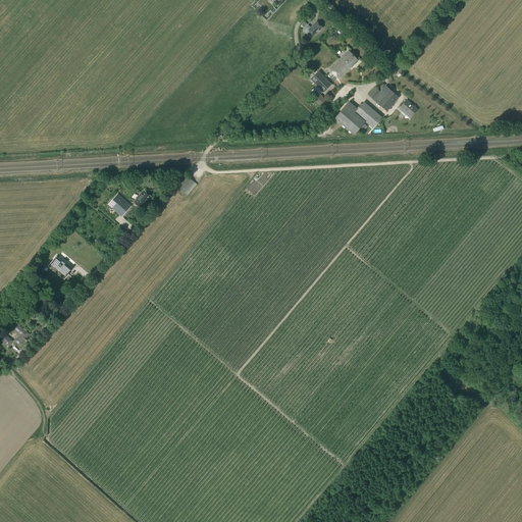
[(314,37),(322,28),(317,22),(311,29),(308,25),(303,31),(307,35),(309,32),(314,37)]
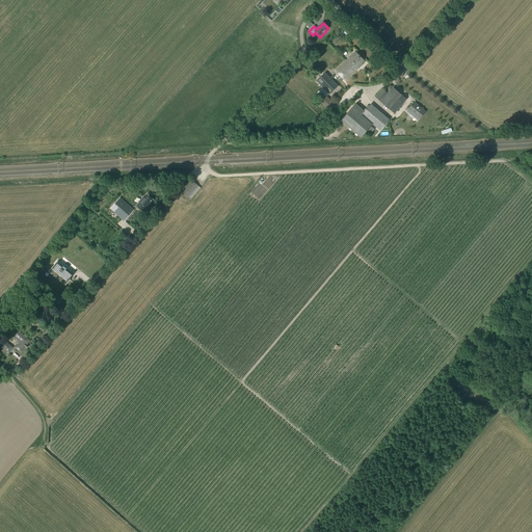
[(336,71),(345,81),(365,62),(355,52),(336,71)]
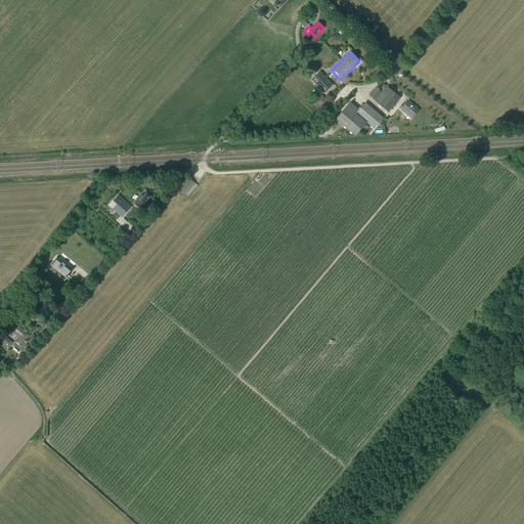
[(324,93),(328,90),(333,85),(320,72),(311,80),(317,87),(324,93)]
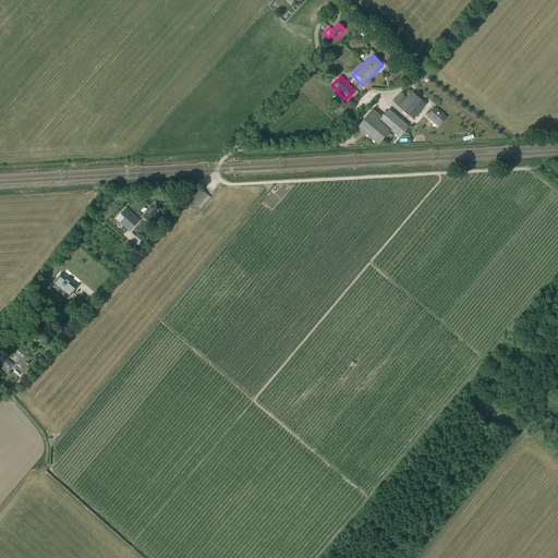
[(410,95),(405,91),(402,95),(401,94),(393,102),(414,120),(427,105),(412,93),(410,95)]
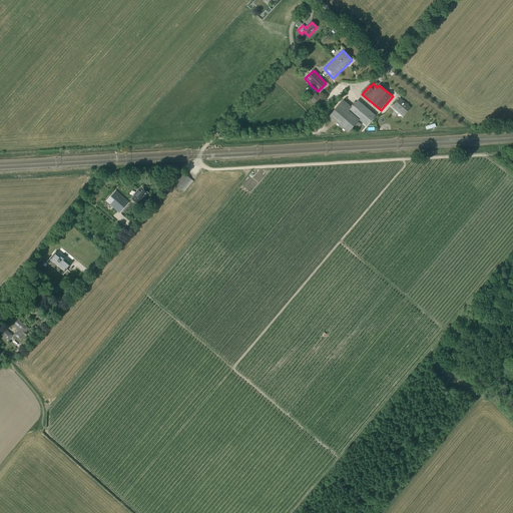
[(318,108),(324,102),(315,93),(309,99),(318,108)]
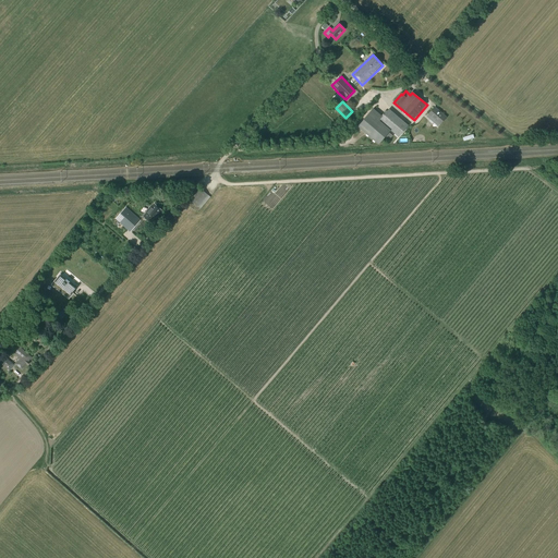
[(438,128),(439,125),(446,118),(434,108),(426,117),(438,128)]
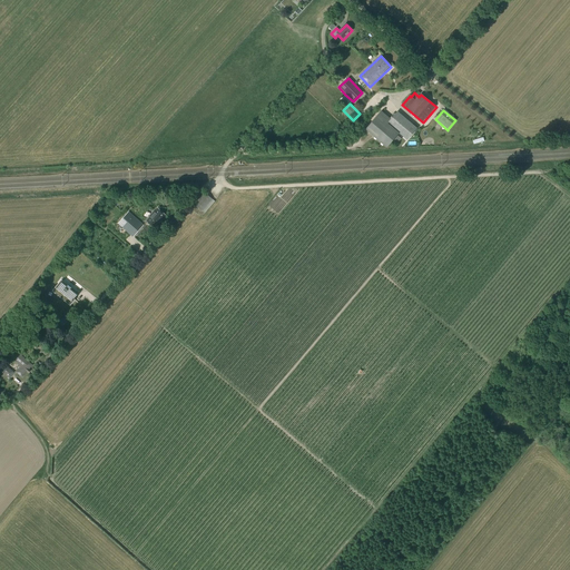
[(365,129),(386,148),(399,134),(408,140),(416,129),(397,112),(391,120),(381,111),(365,129)]
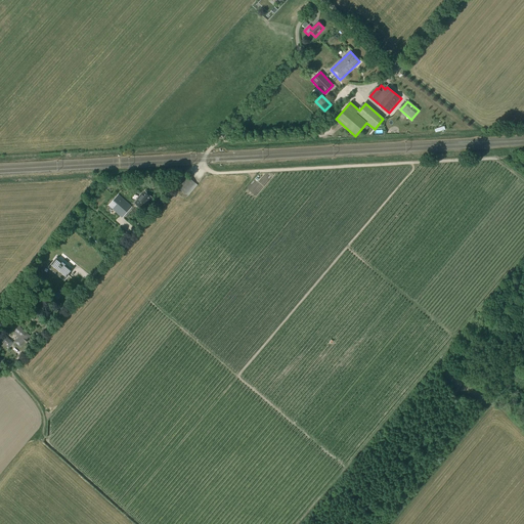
[(178,187),(186,194),(195,183),(187,177),(178,187)]
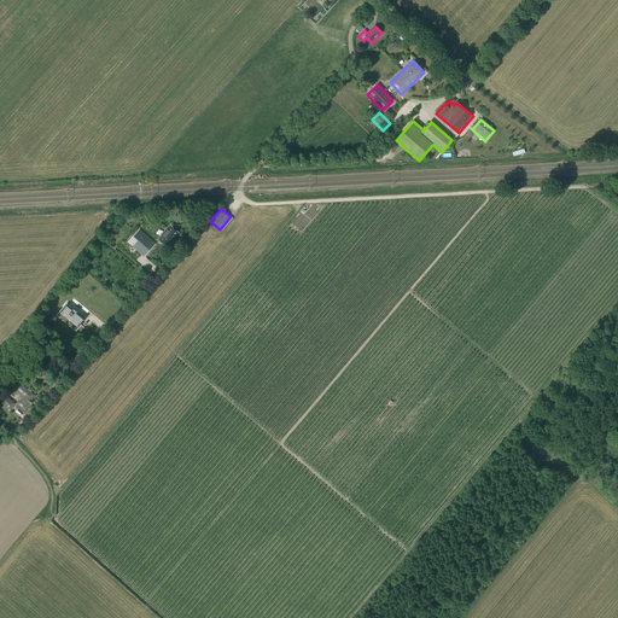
[(134,228),(133,227),(129,225),(128,226),(120,219),(111,227),(129,243),(145,257),(155,245),(139,231),(136,234),(134,237),(130,233),(132,231),(134,228)]
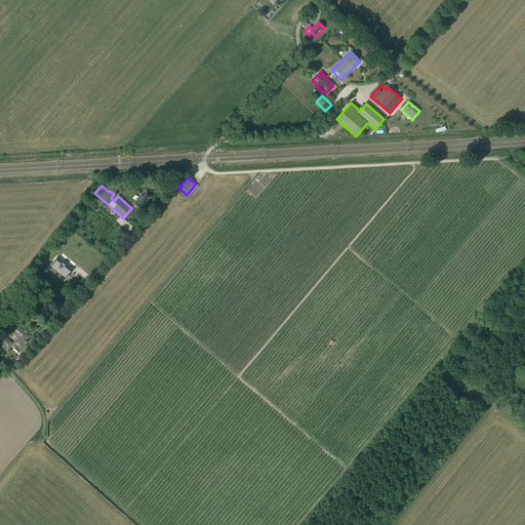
[(152,198),(146,193),(142,197),(140,197),(138,200),(135,204),(142,209),(146,205),(147,205),(149,203),(148,202),(152,198)]
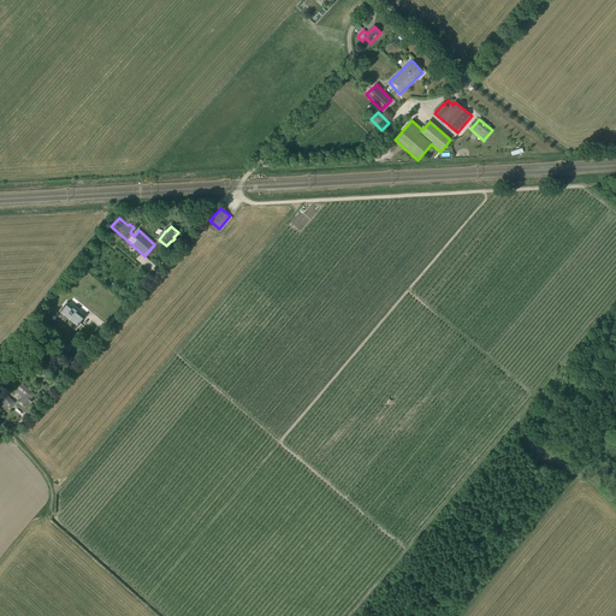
[(71,308),(64,302),(55,312),(73,327),(82,317),(75,312),(76,311),(72,307),(71,308)]
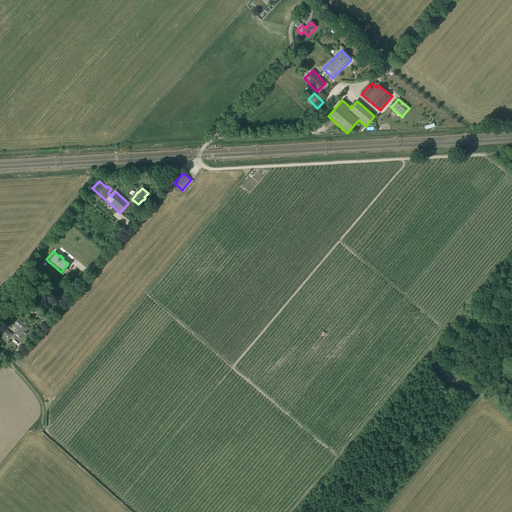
[(27,333),(26,332),(28,328),(15,317),(12,321),(19,328),(14,334),(20,339),(24,334),(25,335),(27,333)]
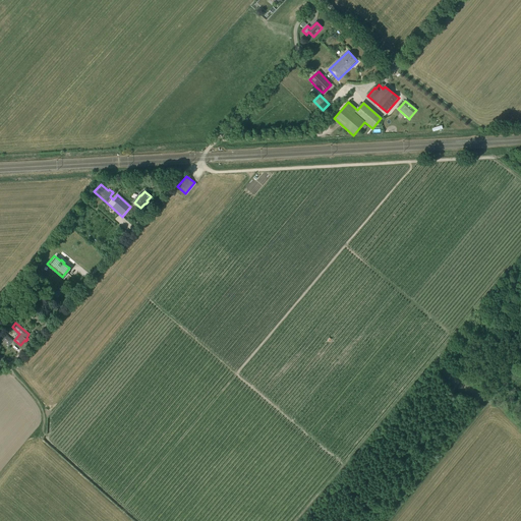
[(8,334),(6,333),(5,332),(1,338),(2,338),(1,340),(9,346),(13,341),(7,335),(8,334)]
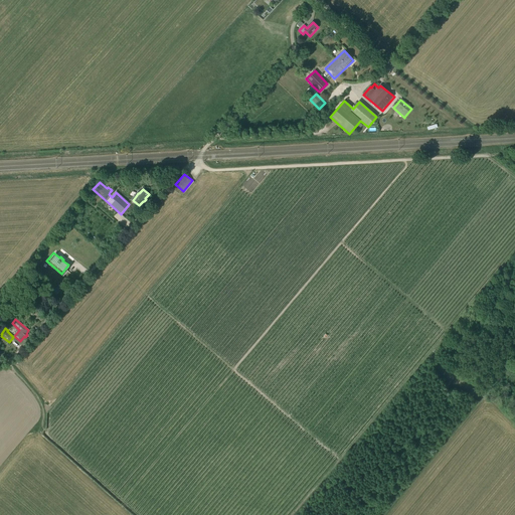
All buildings are outlined.
